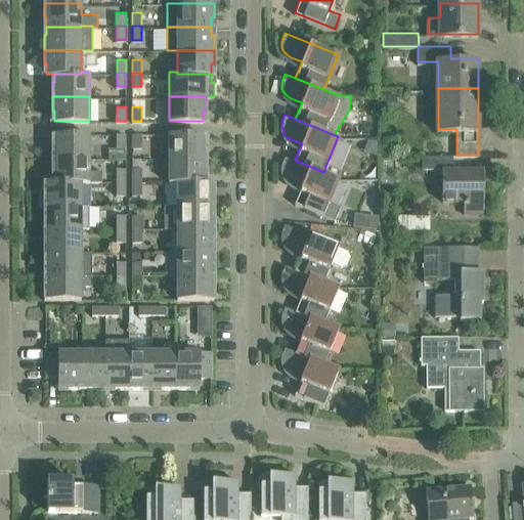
[(203,142),(203,133),(169,132),(169,157),(206,157),(206,142),(203,142)]
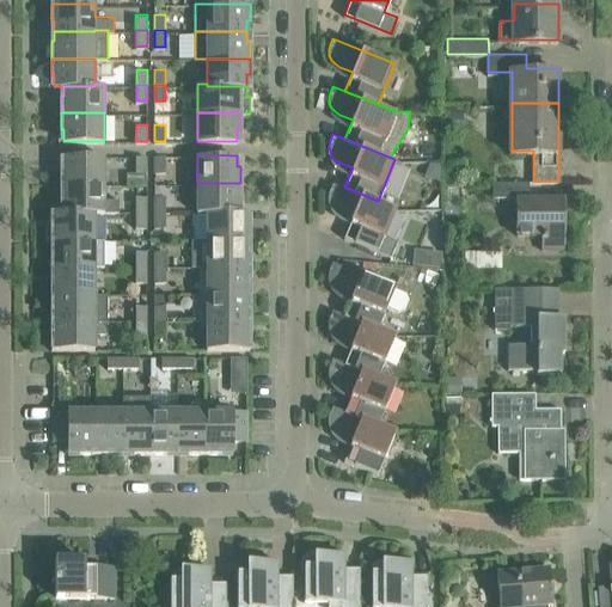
[(63,155),(63,166),(61,166),(61,183),(104,183),(104,155),(63,155)]
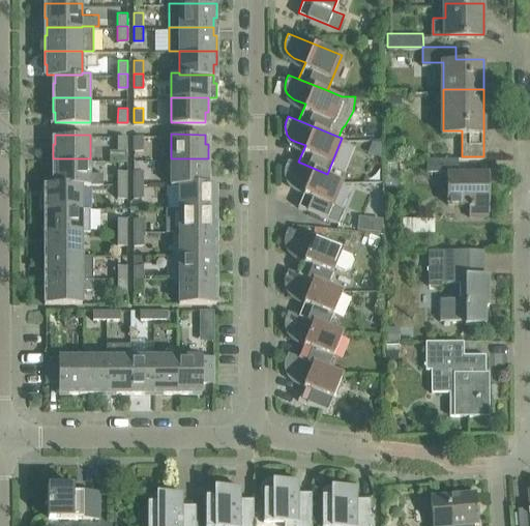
[(127,135),(117,135),(117,148),(127,148),(127,135)]
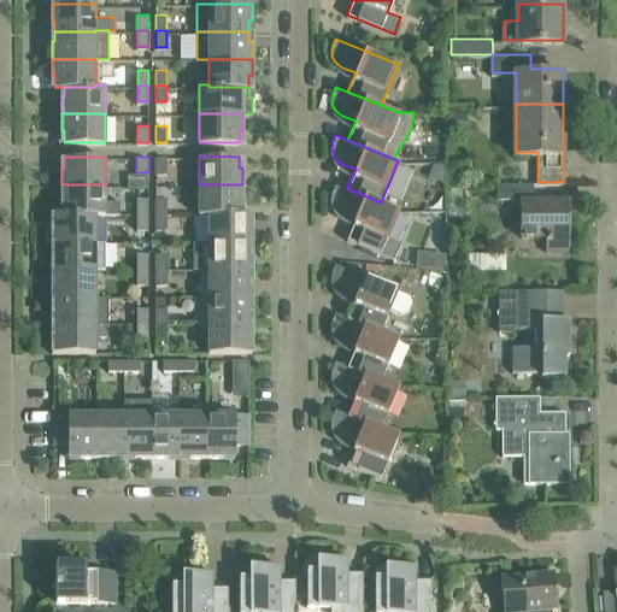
[(166,157),(156,157),(156,172),(166,172),(166,157)]
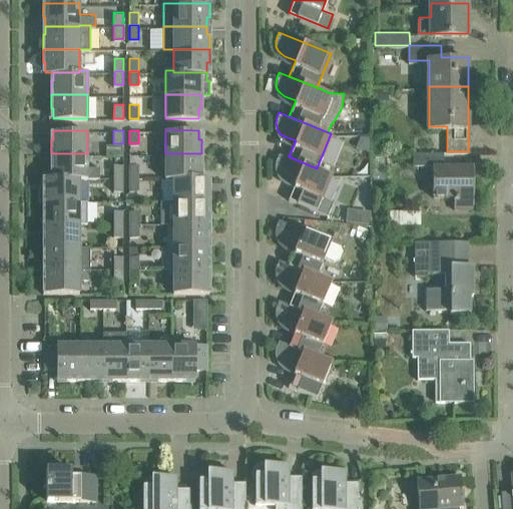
[(443,151),(423,151),(414,151),(414,163),(434,163),(434,194),(455,193),(455,207),(472,207),(472,163),(443,163),(443,151)]
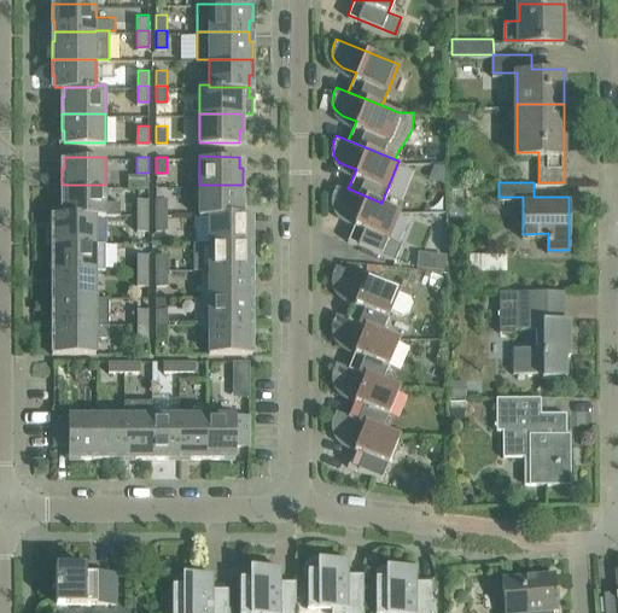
[(382,203),(348,188),(336,184),(333,190),(332,196),(333,200),(334,205),(338,210),(343,212),(356,219),(348,239),(395,258),(401,241),(388,237),(400,210),(382,203)]
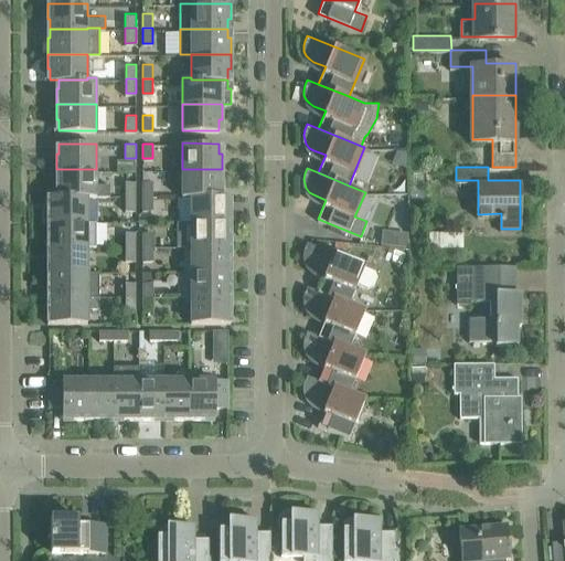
[(96,182),(96,169),(56,169),(56,184),(59,184),(59,193),(87,193),(87,196),(110,196),(110,182),(96,182)]
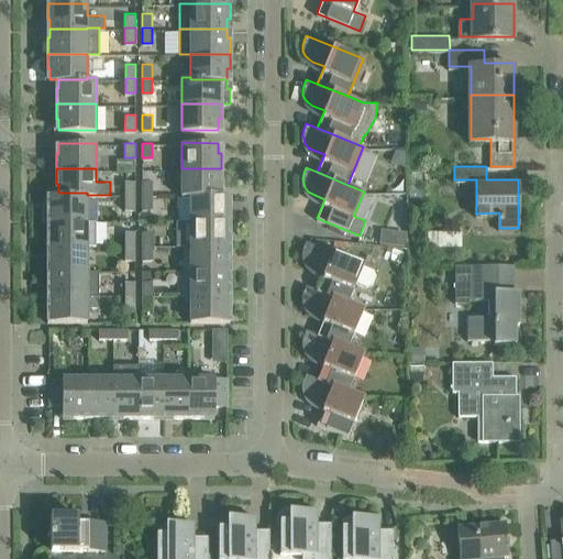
[(221,184),(221,168),(181,168),(181,195),(190,195),(190,193),(218,193),(218,184),(221,184)]
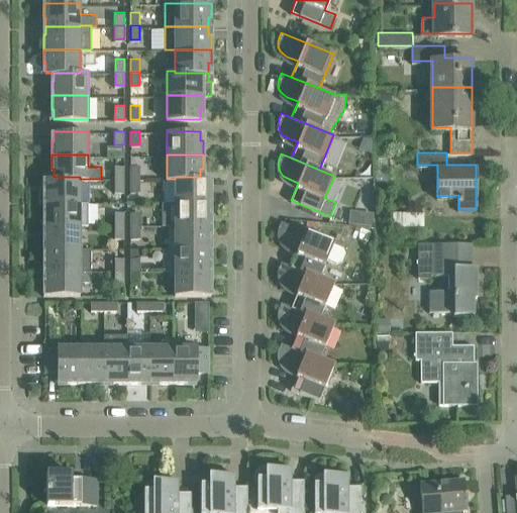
[(114,165),(114,178),(124,178),(124,165),(114,165)]
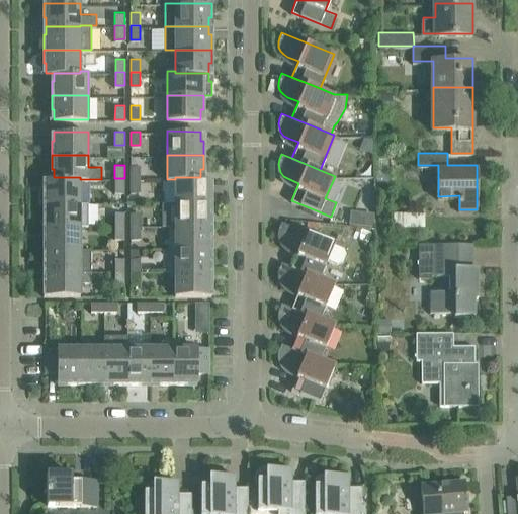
[(131,165),(131,178),(140,178),(140,165),(131,165)]
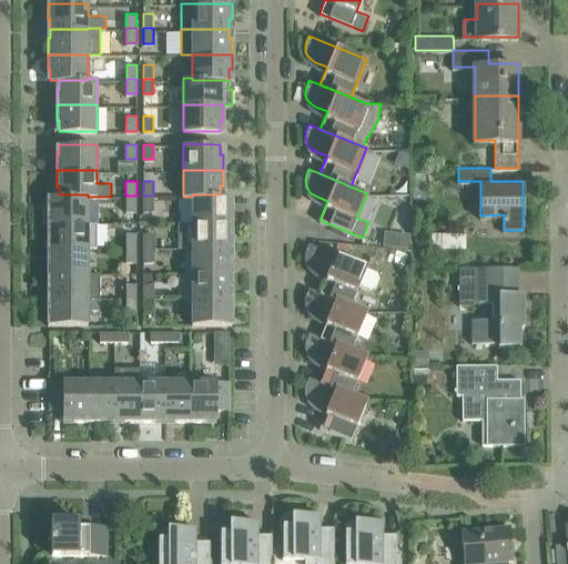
[(88,221),(88,197),(88,194),(59,194),(51,194),(51,205),(48,205),(48,221),(88,221)]
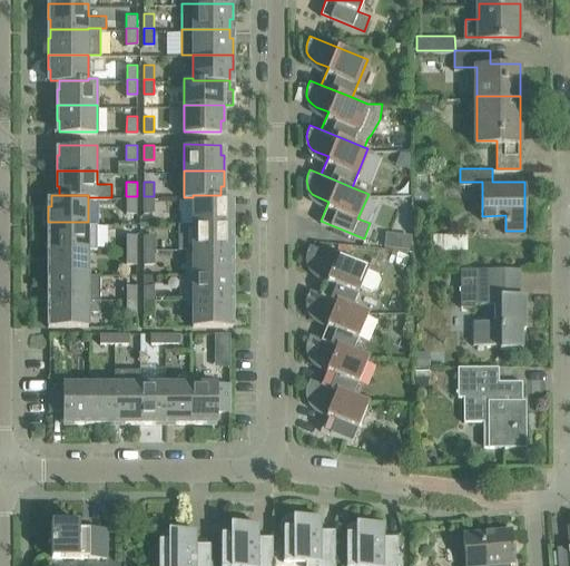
[(229,195),(220,195),(193,195),(193,197),(193,221),(233,221),(233,206),(229,206),(229,195)]
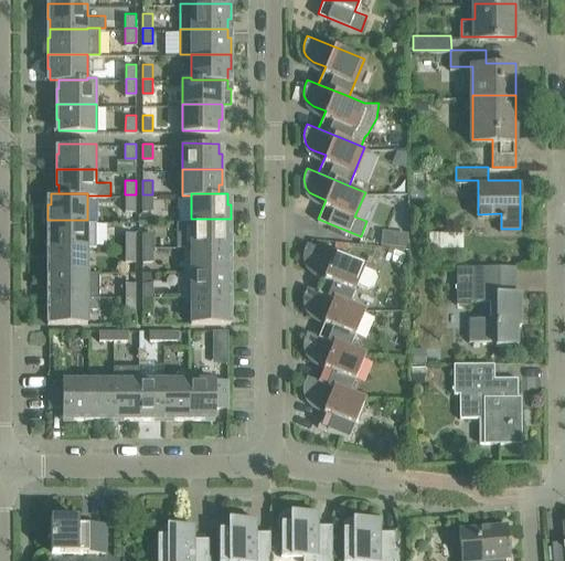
[(136,209),(136,194),(125,194),(125,209),(136,209)]
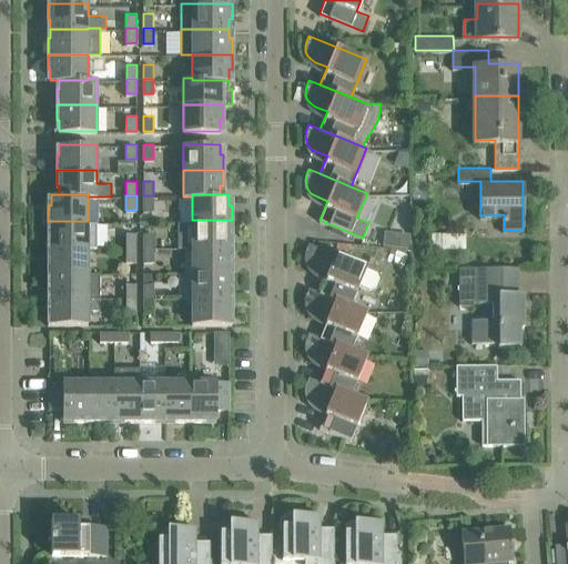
[(153,210),(153,195),(143,195),(143,210),(153,210)]
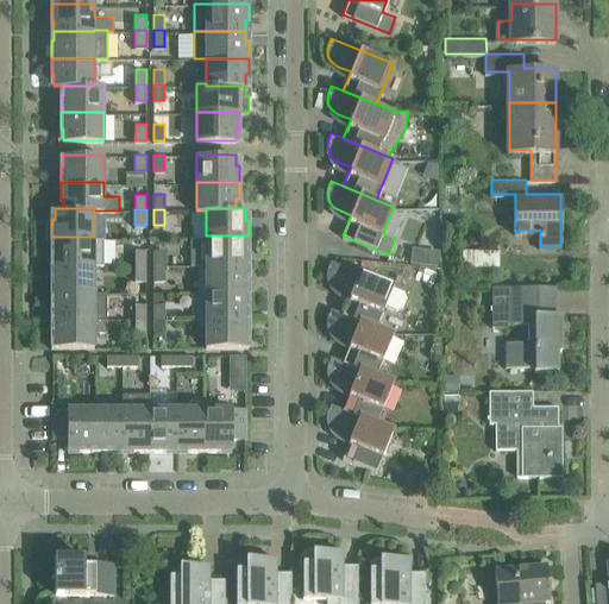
[(249,236),(206,236),(193,236),(193,264),(206,264),(245,263),(245,253),(249,253),(249,236)]
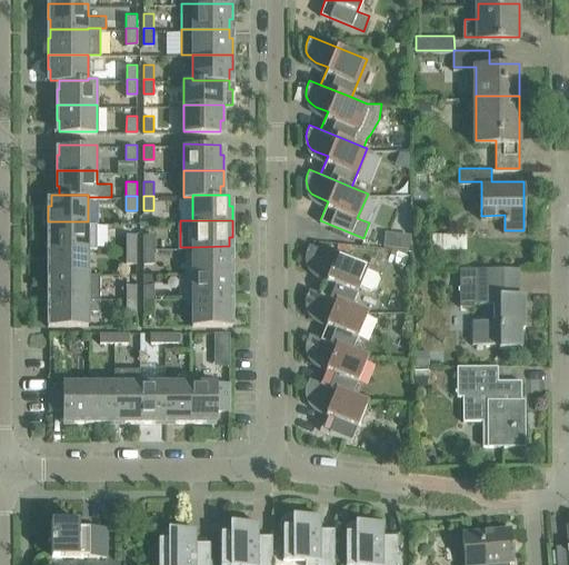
[(98,221),(88,221),(48,221),(48,237),(51,237),(51,247),(88,247),(88,246),(98,246),(98,221)]
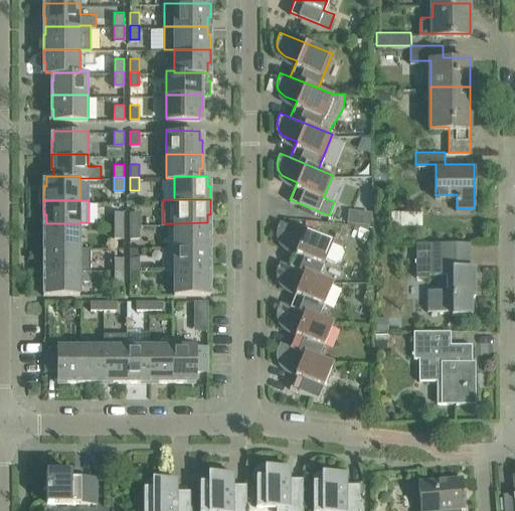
[(124,223),(124,210),(115,210),(115,223),(124,223)]
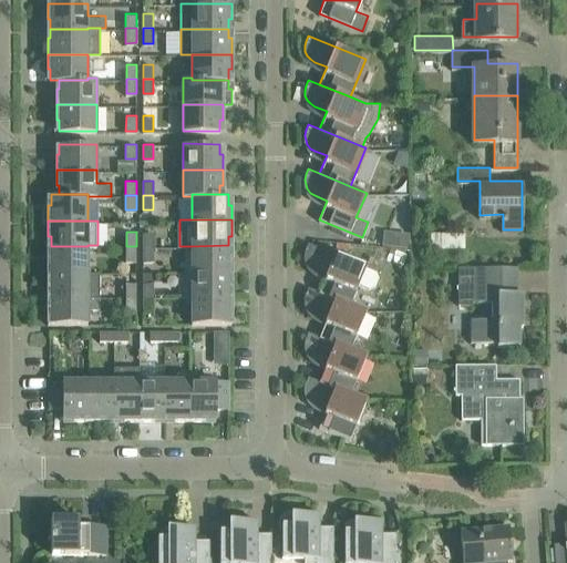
[(143,232),(143,245),(153,246),(153,232),(143,232)]
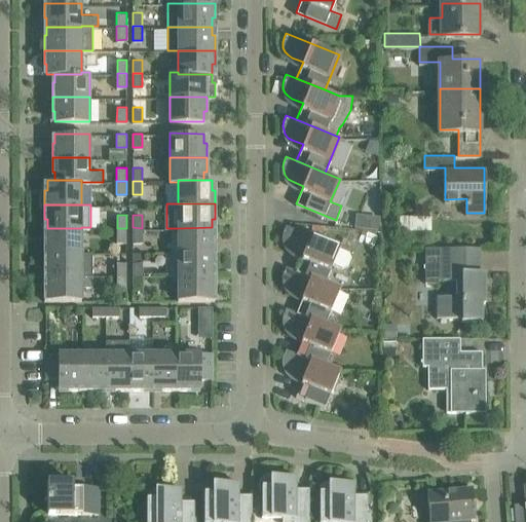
[(372,216),(371,229),(379,230),(380,216),(372,216)]
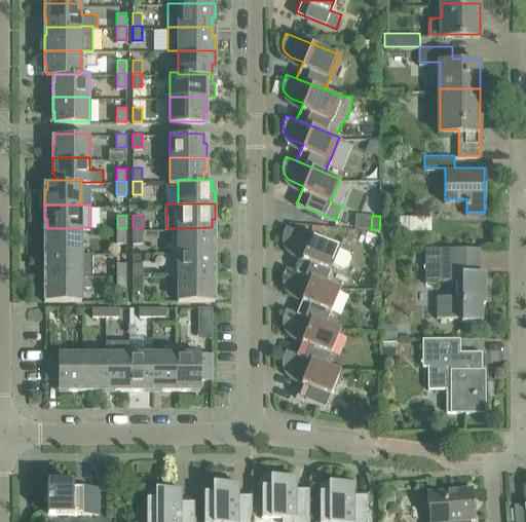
[(325,282),(333,261),(343,265),(348,263),(351,256),(348,250),(339,247),(339,246),(286,224),(284,229),(283,233),(284,238),(285,243),(288,246),(292,249),(303,253),(296,269),(325,282)]
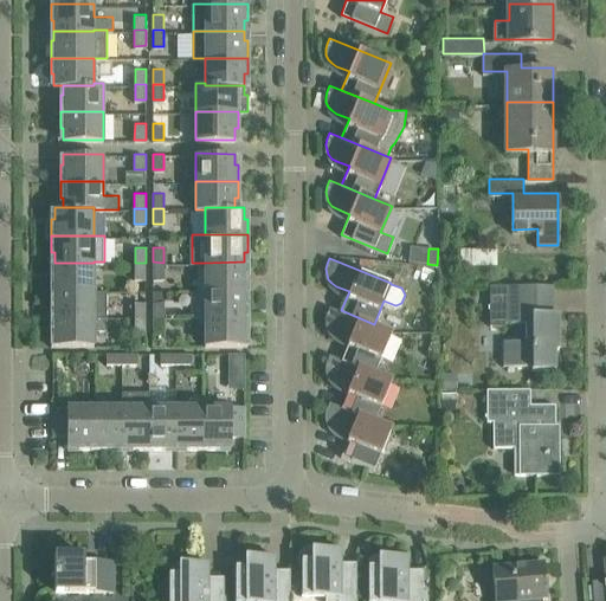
[(163,278),(163,263),(153,262),(153,278),(163,278)]
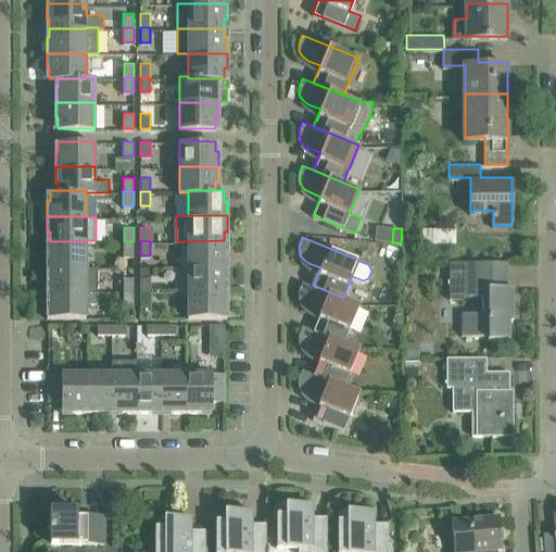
[(224,250),(224,240),(188,241),(188,266),(227,266),(227,250),(224,250)]
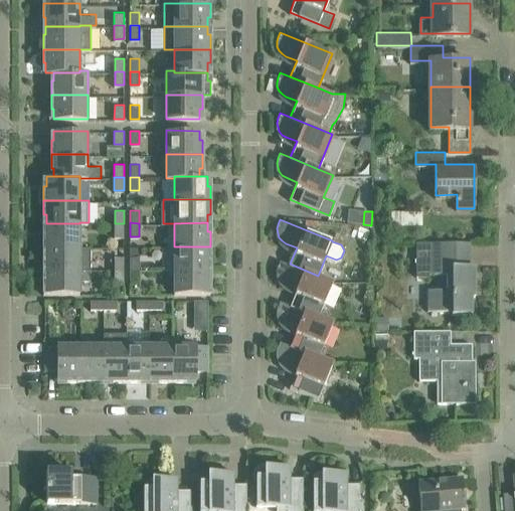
[(79,245),(79,223),(46,223),(46,232),(43,232),(43,246),(79,245)]
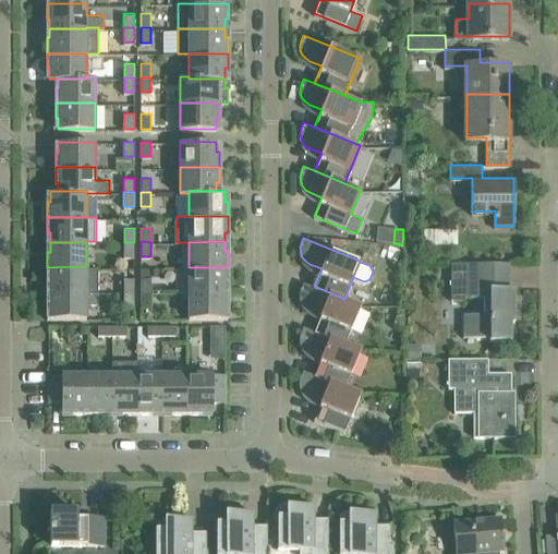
[(134,256),(134,242),(124,242),(124,256),(134,256)]
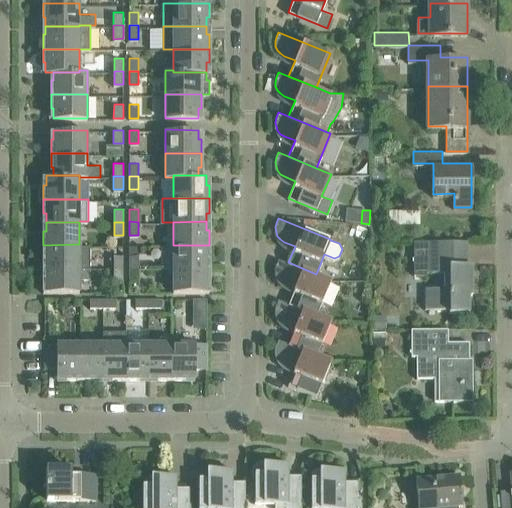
[(467,239),(447,239),(413,239),(413,273),(427,274),(427,271),(449,271),(449,285),(425,286),(425,307),(449,307),(449,310),(469,310),(469,293),(472,293),(472,263),(464,263),(463,255),(467,255),(467,239)]
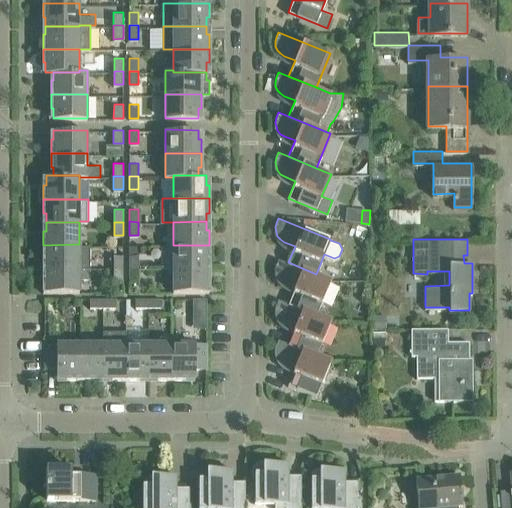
[(90,244),(79,244),(43,245),(43,259),(46,259),(46,268),(90,268),(90,244)]
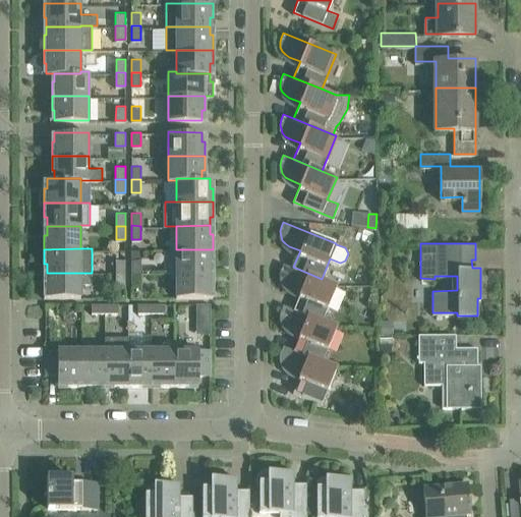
[(213,263),(213,249),(176,249),(176,273),(210,273),(210,263),(213,263)]
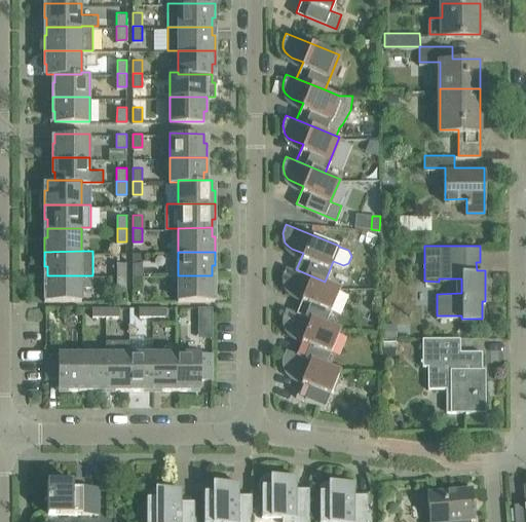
[(117,261),(117,274),(126,274),(126,261),(117,261)]
